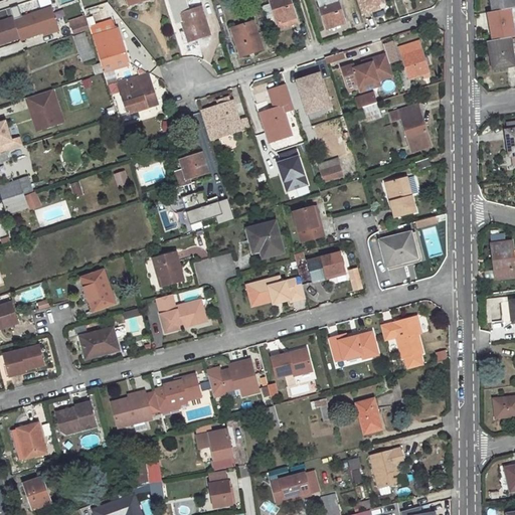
[(290,0),(270,0),(272,4),(279,29),(298,24),(290,0)]
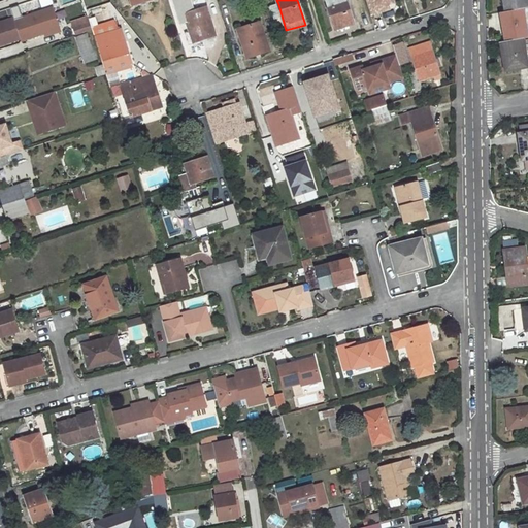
[(345,0),(325,0),(335,30),(355,24),(345,0)]
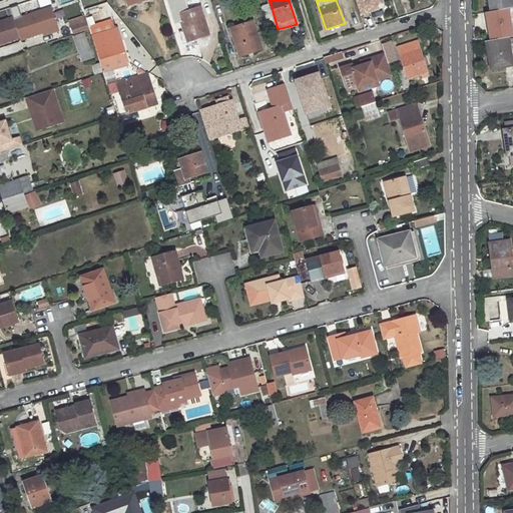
[(382,0),(355,0),(360,15),(375,10),(373,5),(377,4),(383,2),(382,0)]
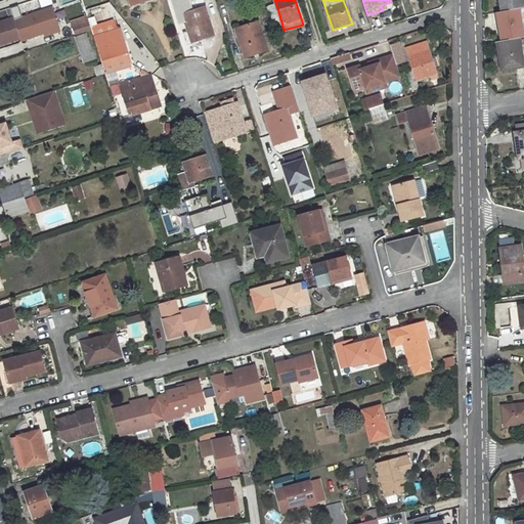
[(499,0),(501,12),(518,9),(523,8),(522,0),(499,0)]
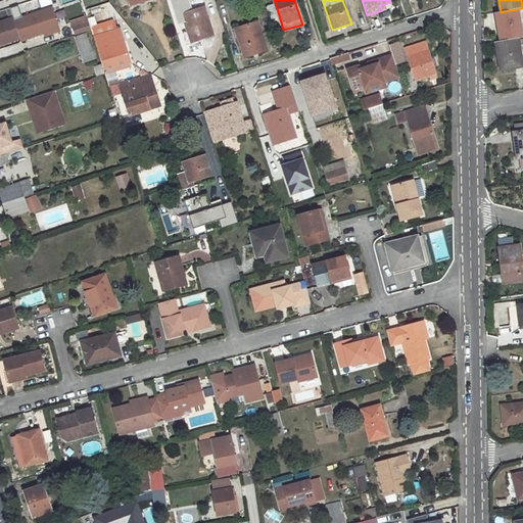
[(276,4),(268,7),(276,32),(283,30),(276,4)]
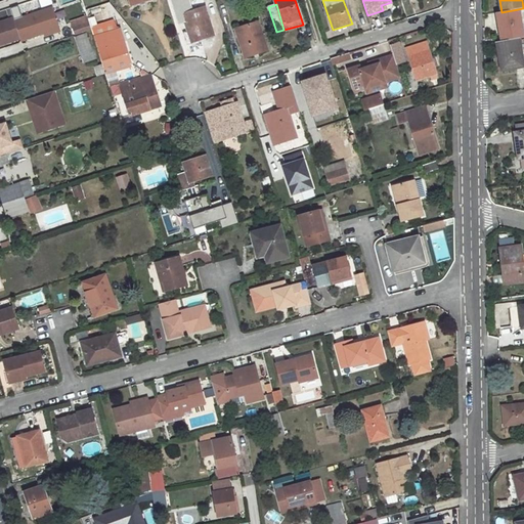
[(206,7),(183,15),(189,37),(186,38),(188,44),(215,36),(206,7)]
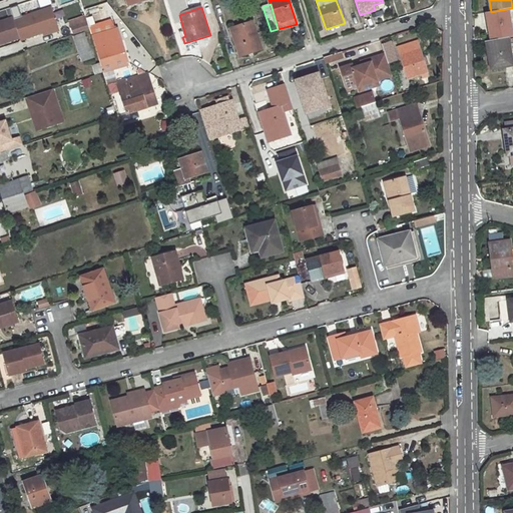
[(20,37),(21,40),(44,33),(58,28),(51,8),(22,18),(21,15),(13,18),(20,37)]
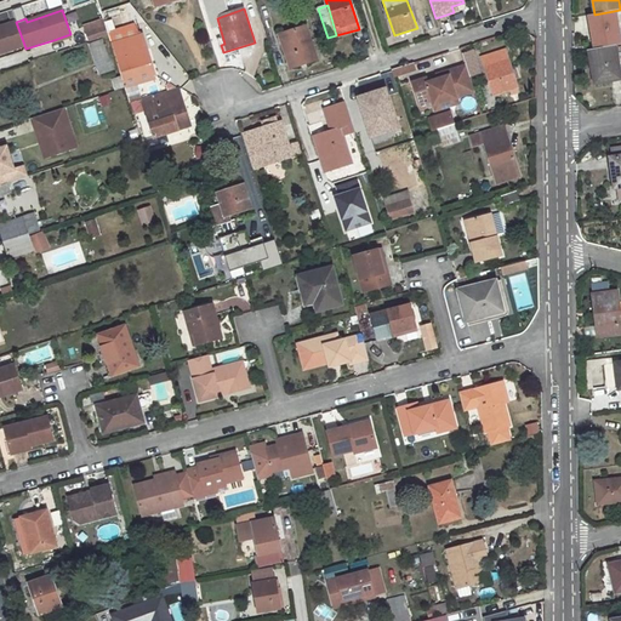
[(591,26),(590,26),(594,49),(614,45),(620,44),(616,23),(614,11),(594,15),(590,16),(591,26)]
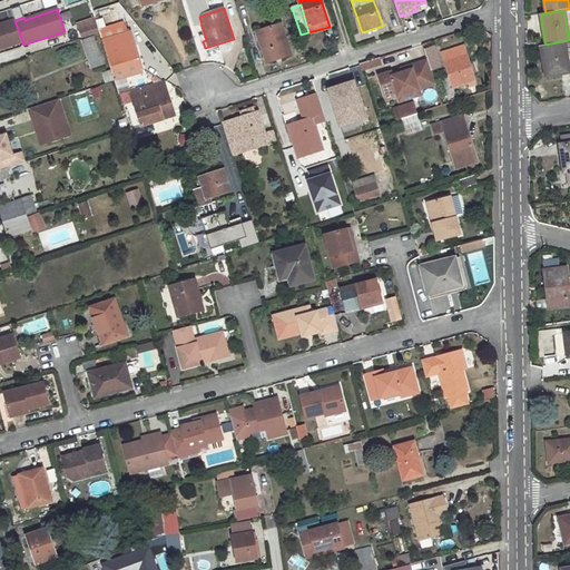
[(15,20),(0,25),(0,49),(12,46),(12,45),(22,41),(15,20)]
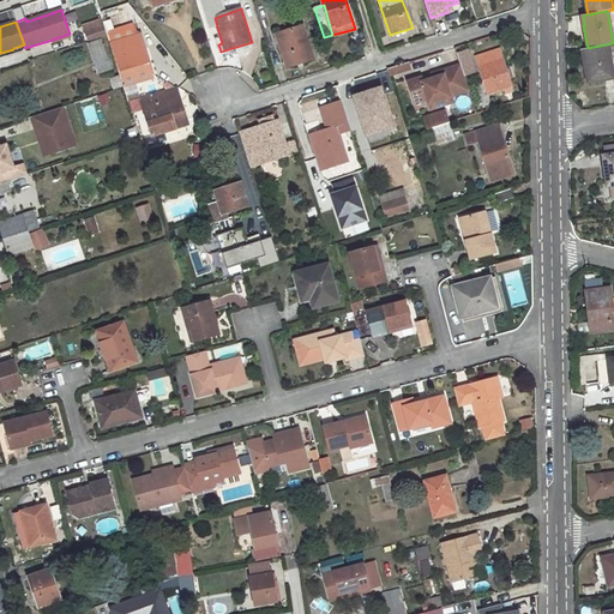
[(104,26),(85,34),(88,42),(108,36),(104,26)]
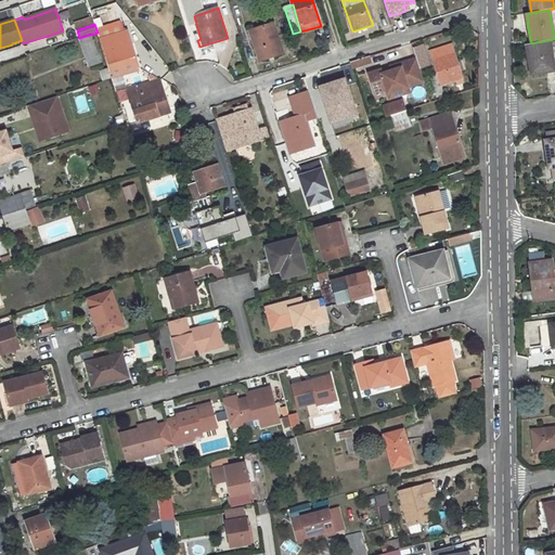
[(272,25),(252,30),(255,39),(253,40),(259,62),(283,53),(276,33),(274,34),(272,25)]
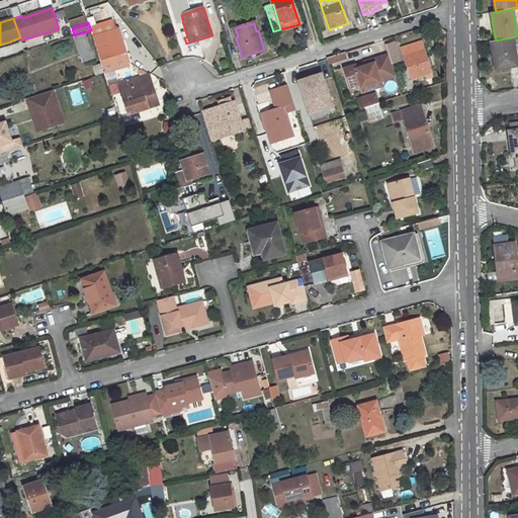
[(118,28),(93,36),(102,66),(105,73),(105,74),(131,67),(118,28)]
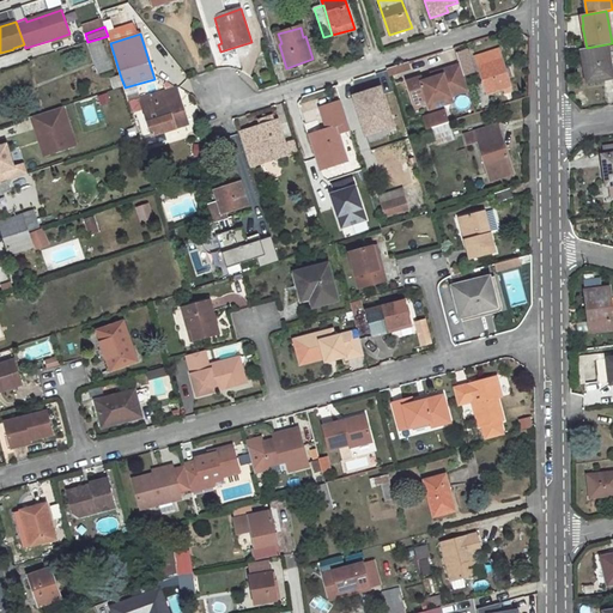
[(101,40),(90,43),(96,61),(108,58),(101,40)]
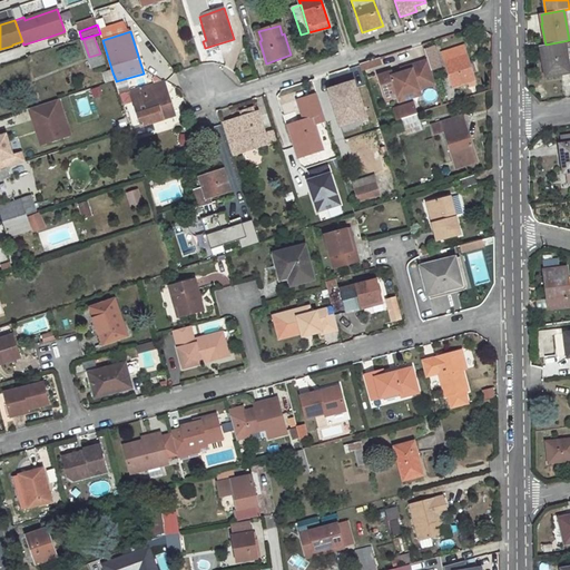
[(546,45),(541,46),(543,55),(541,56),(546,77),(569,72),(563,41),(546,45)]
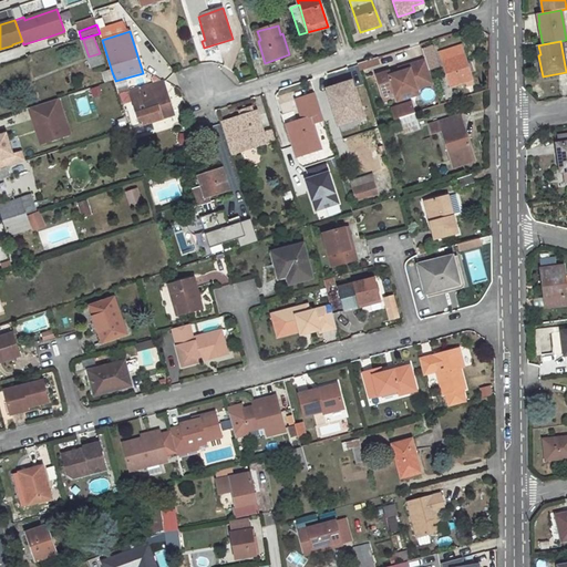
[(460,45),(440,52),(451,86),(466,82),(467,86),(473,84),(464,55),(463,55),(460,45)]
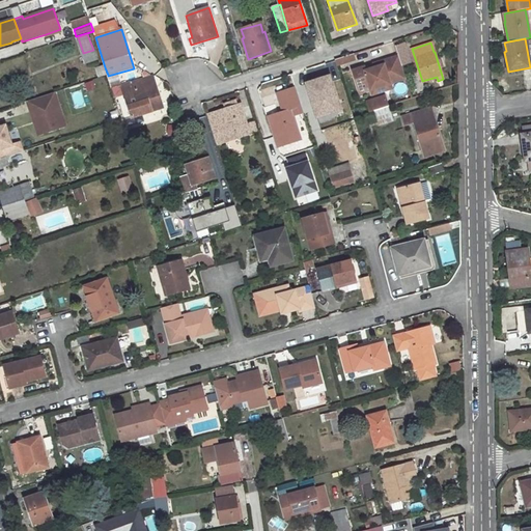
[(93,50),(83,53),(86,63),(96,60),(93,50)]
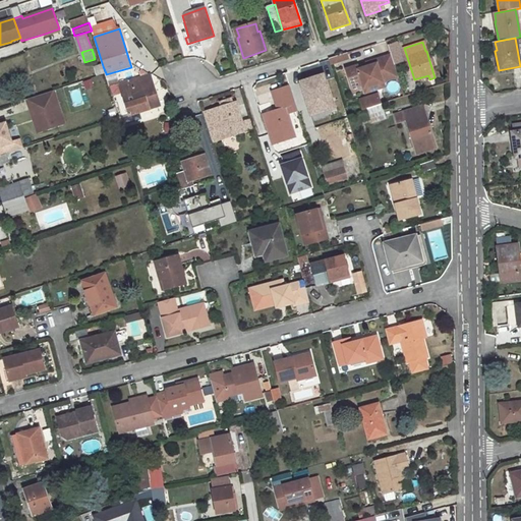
[(346,53),(330,58),(332,64),(348,59),(346,53)]
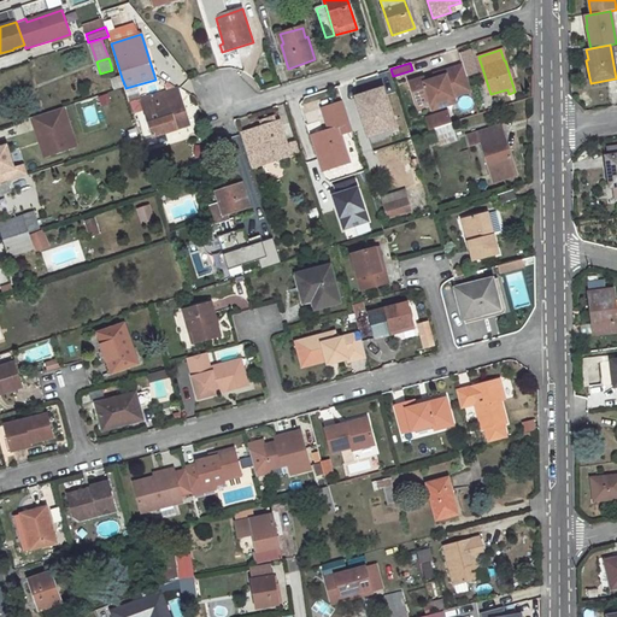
[(453,97),(471,92),(463,65),(446,71),(447,75),(436,78),(425,82),(424,77),(410,82),(418,109),(432,104),(453,97)]
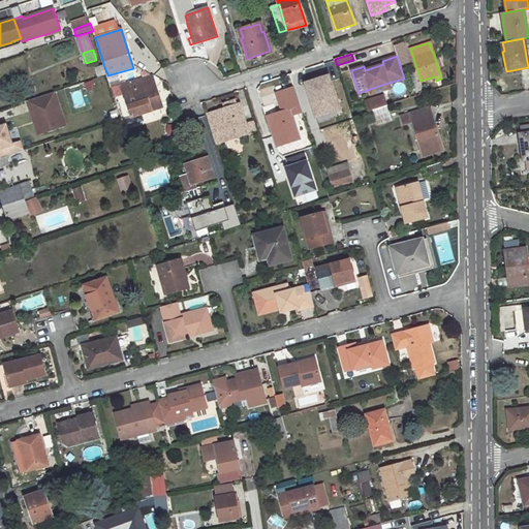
[(104,67),(96,69),(99,78),(107,74),(104,67)]
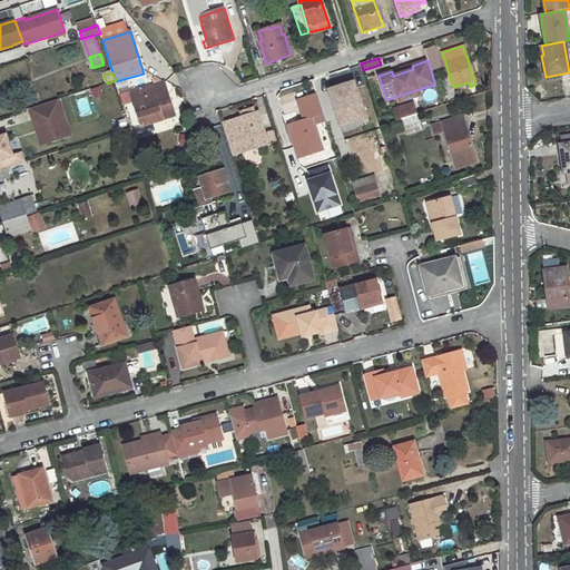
[(330,89),(320,92),(328,125),(338,121),(340,126),(354,121),(355,124),(366,120),(356,88),(359,88),(356,81),(353,82),(351,77),(328,84),(330,89)]
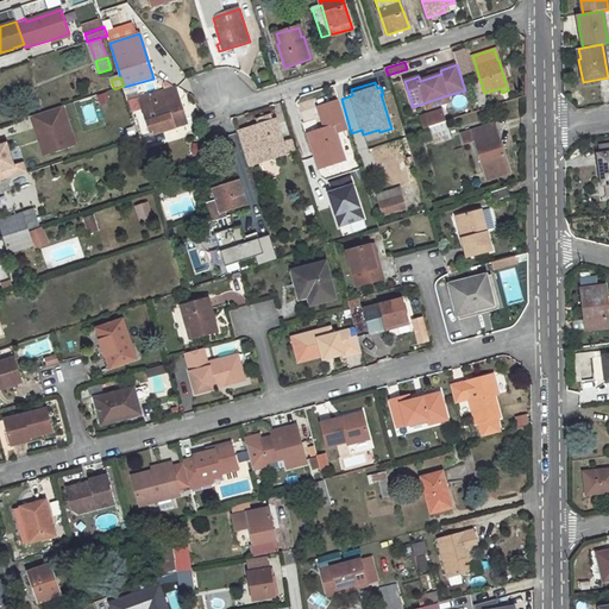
[(174,87),(152,94),(154,98),(140,101),(152,136),(187,125),(179,96),(177,98),(174,87)]
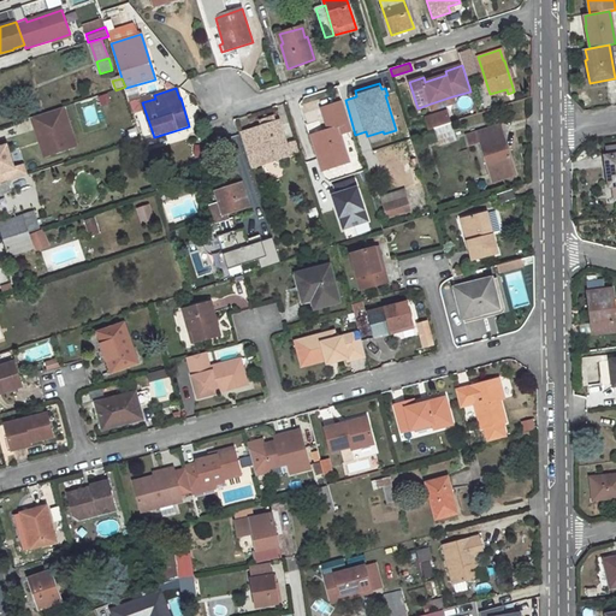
[(94,100),(95,107),(110,105),(108,96),(94,100)]
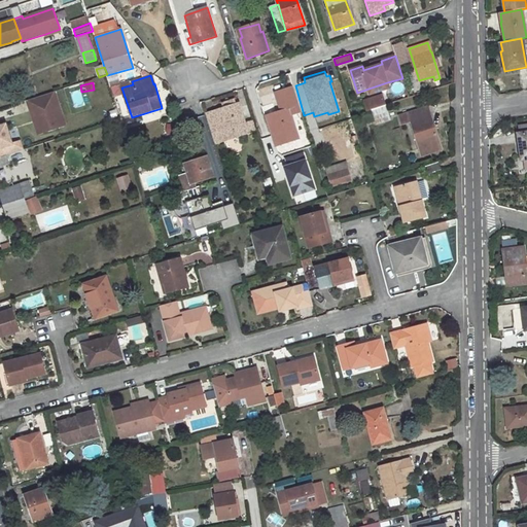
[(369,89),(370,94),(389,88),(387,82),(369,89)]
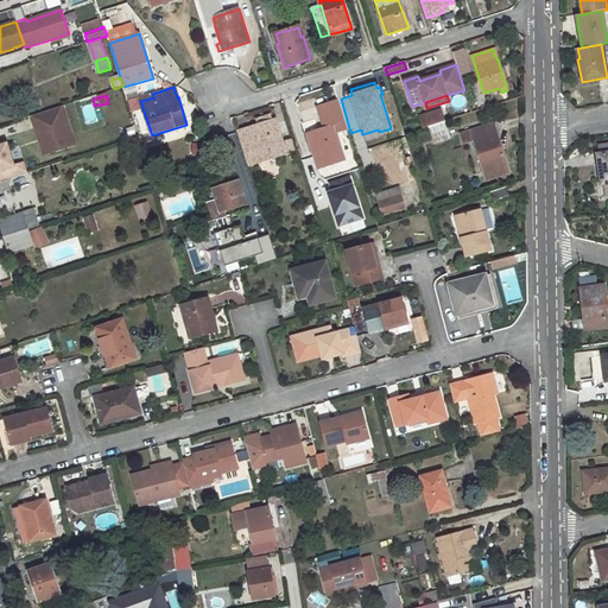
[(131,111),(139,109),(138,99),(128,100),(131,111)]
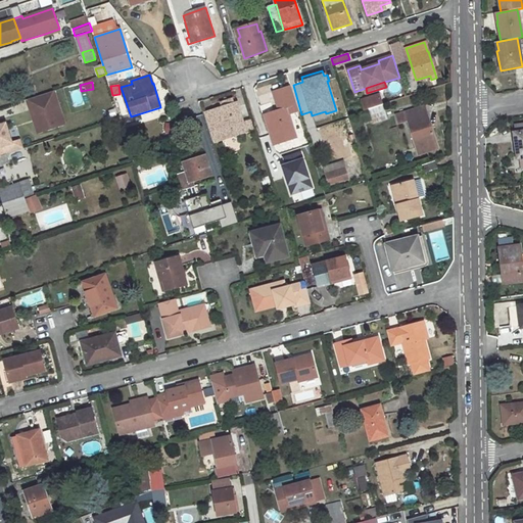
[(54,91),(27,100),(30,108),(34,107),(42,132),(60,126),(56,115),(61,114),(54,91)]
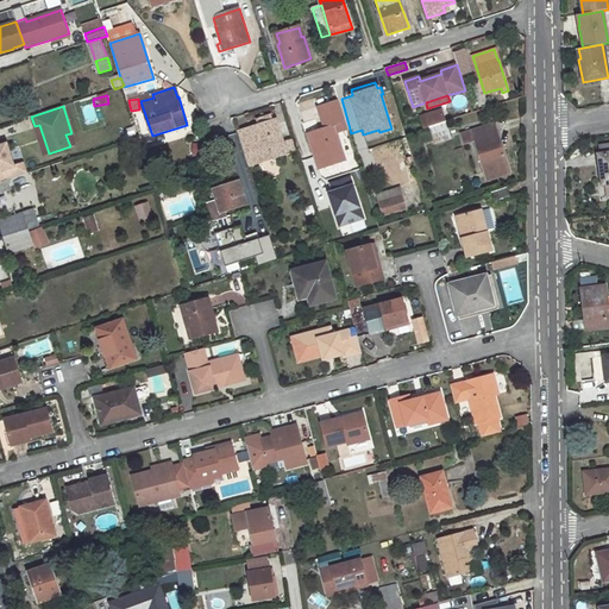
[(441,111),(426,115),(429,126),(445,121),(441,111)]
